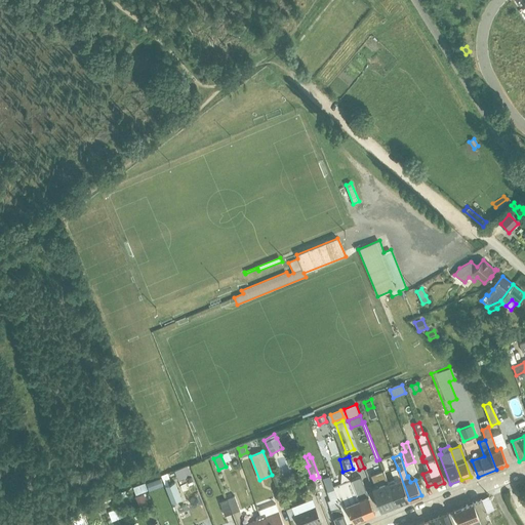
[(188,466),(174,472),(178,481),(191,476),(188,466)]
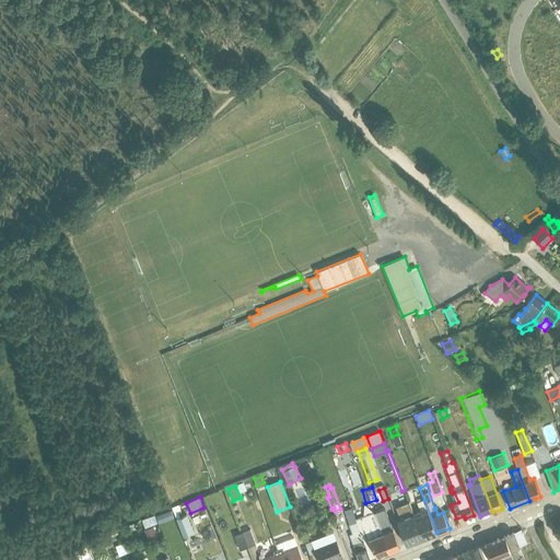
[(413,514),(423,539),(424,538),(423,538),(433,534),(433,535),(436,533),(424,500),(417,502),(420,511),(413,514)]
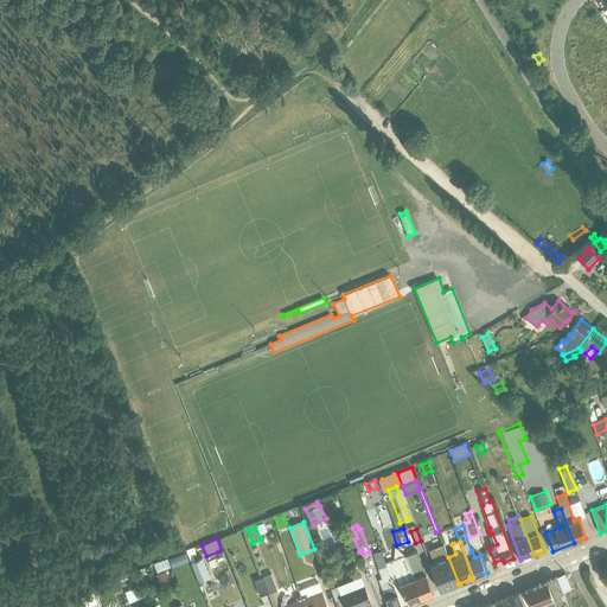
[(459,585),(448,557),(443,544),(429,550),(433,562),(430,563),(440,590),(459,585)]
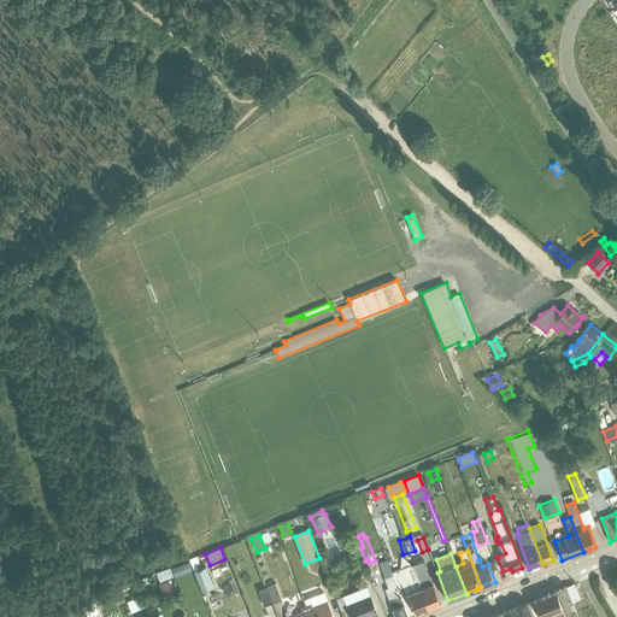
[(189,560),(201,591),(213,587),(206,568),(201,569),(199,563),(198,563),(197,557),(189,560)]
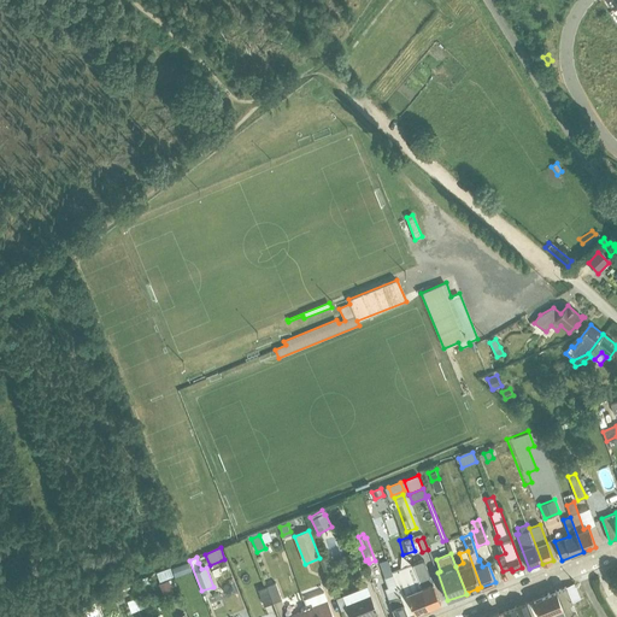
[(393,575),(392,571),(387,559),(380,562),(386,577),(393,575)]
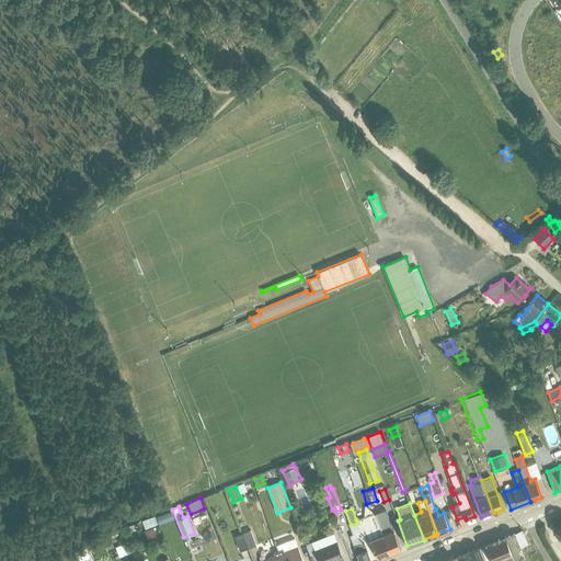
[(375,513),(391,552),(401,548),(386,508),(375,513)]
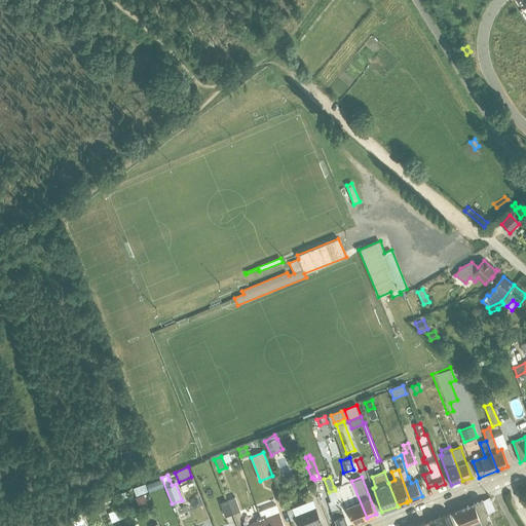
[(161,480),(147,485),(150,492),(164,487),(161,480)]
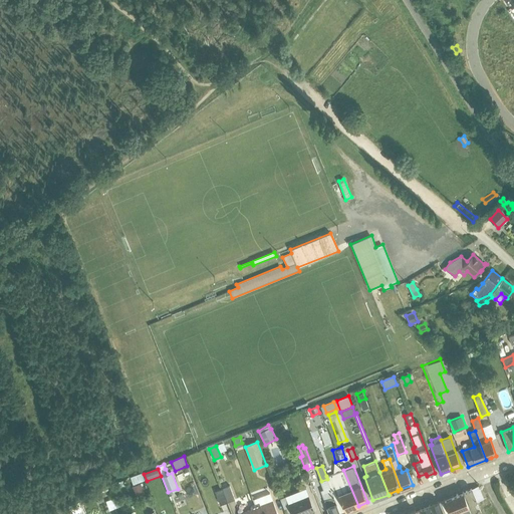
[(326,476),(327,479),(340,513),(358,506),(343,470),(326,476)]
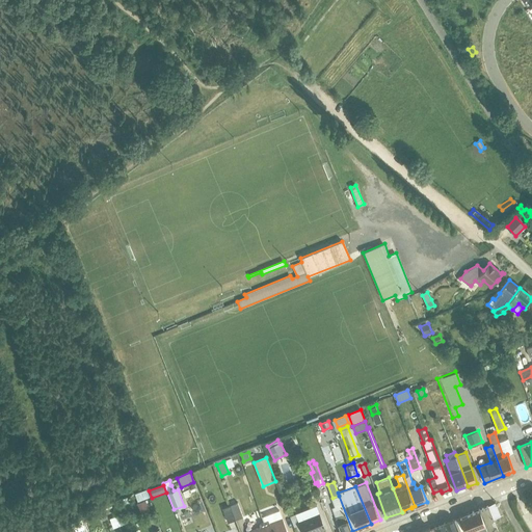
[(137,502),(150,497),(147,489),(135,495),(137,502)]
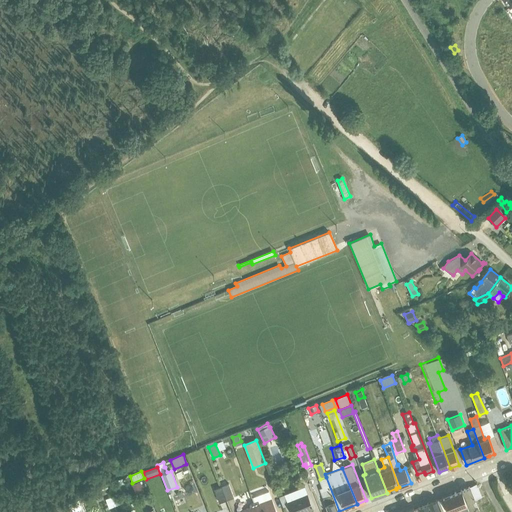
[(326,477),(320,479),(319,480),(322,488),(319,489),(325,504),(328,511),(339,511),(326,477)]
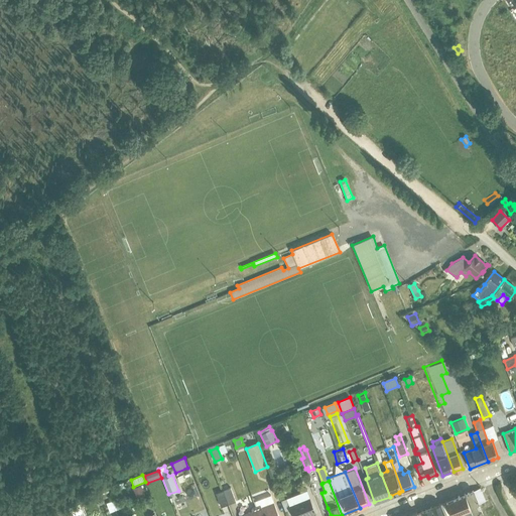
[(141,487),(134,489),(137,499),(144,497),(141,487)]
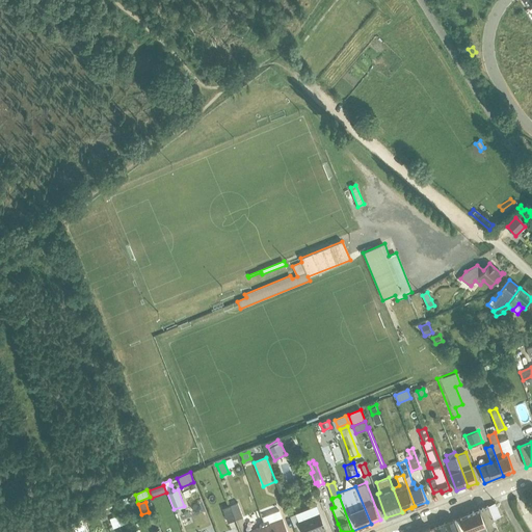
[(231,506),(236,521),(243,517),(238,503),(231,506)]
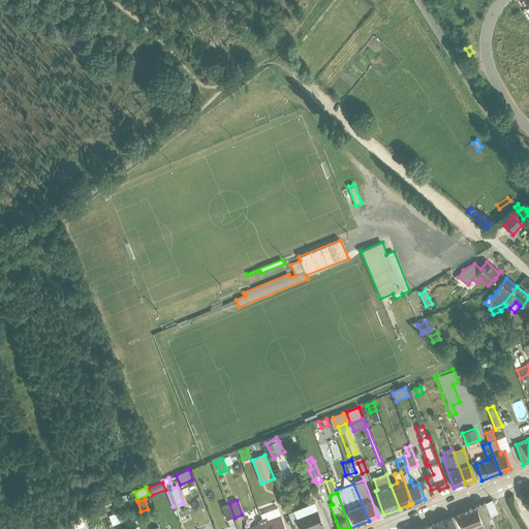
[(480,517),(485,528),(495,528),(494,525),(491,526),(488,518),(491,517),(498,514),(493,500),(490,501),(476,506),(480,517)]
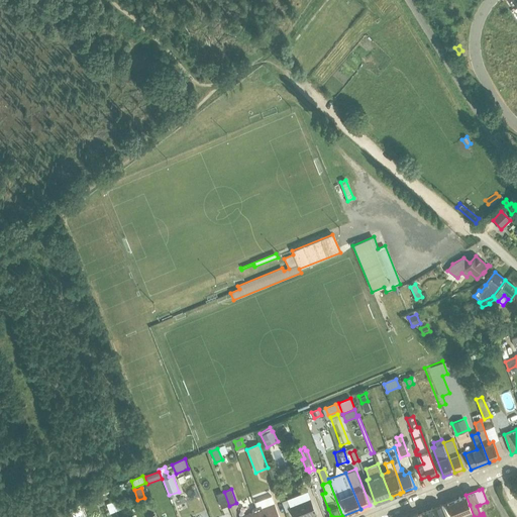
[(229,506),(224,492),(216,495),(221,508),(229,506)]
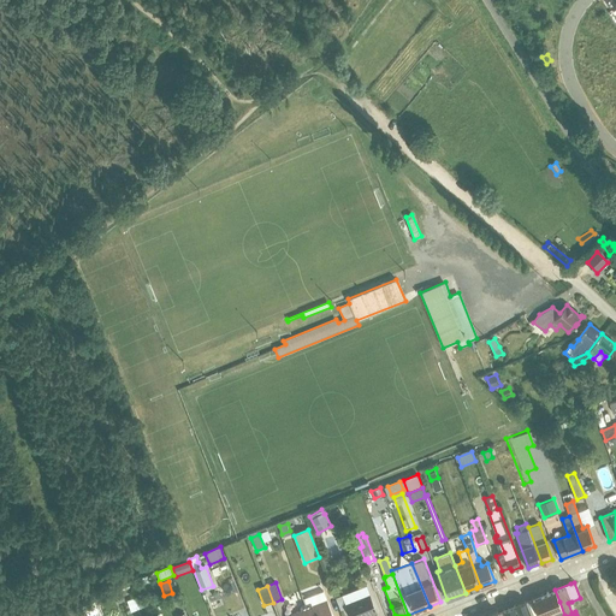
[(367,586),(343,596),(350,615),(367,615),(378,612),(367,586)]
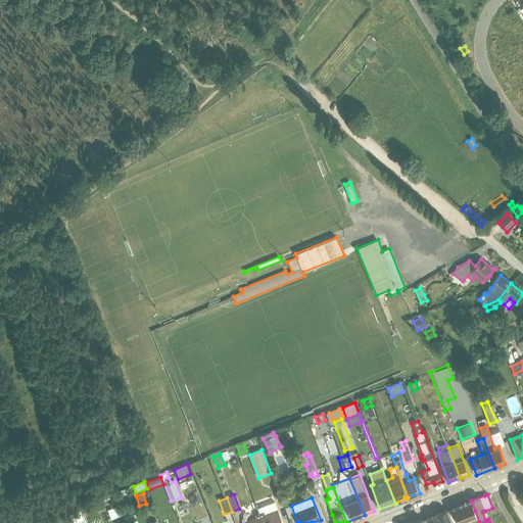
[(453,509),(458,522),(479,522),(475,511),(471,501),(453,509)]
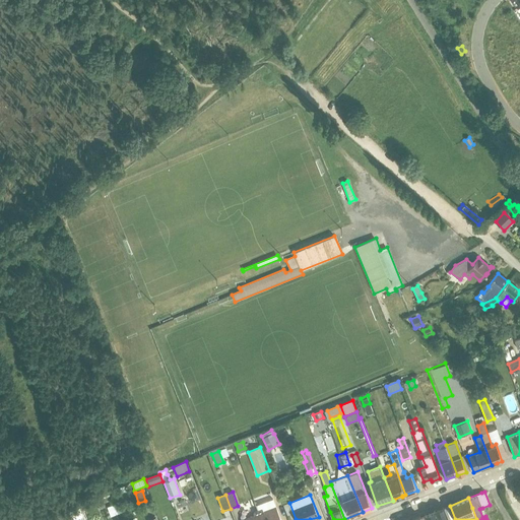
[(259,511),(262,519),(280,519),(273,500),(257,506),(259,511)]
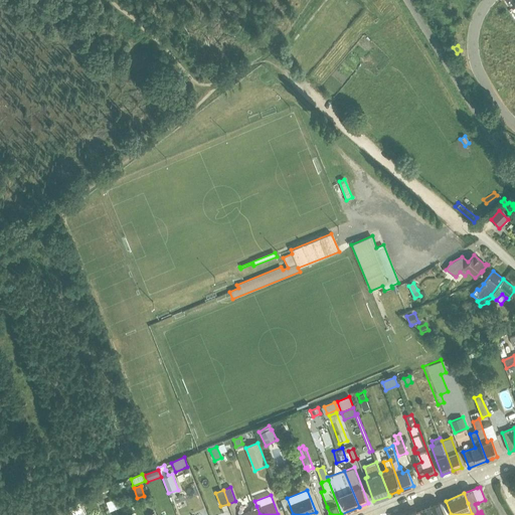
[(110,512),(120,508),(116,499),(107,502),(110,512)]
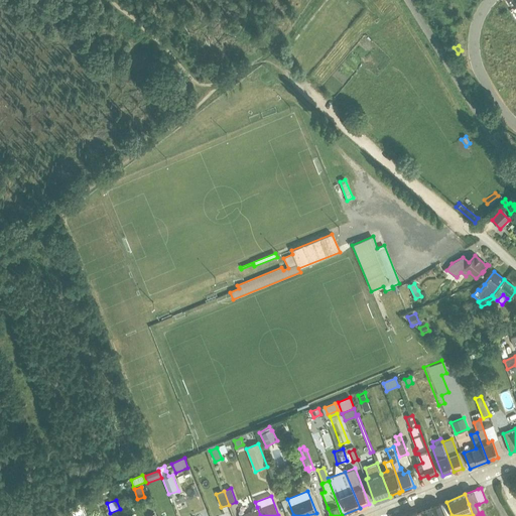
[(431,508),(434,515),(452,515),(446,502),(431,508)]
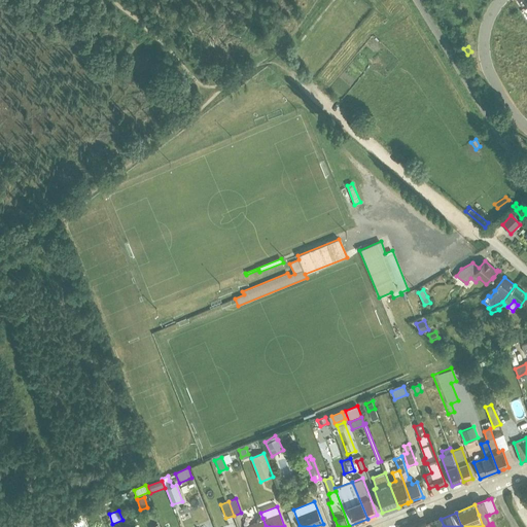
[(81,515),(70,519),(72,526),(74,526),(84,523),(81,515)]
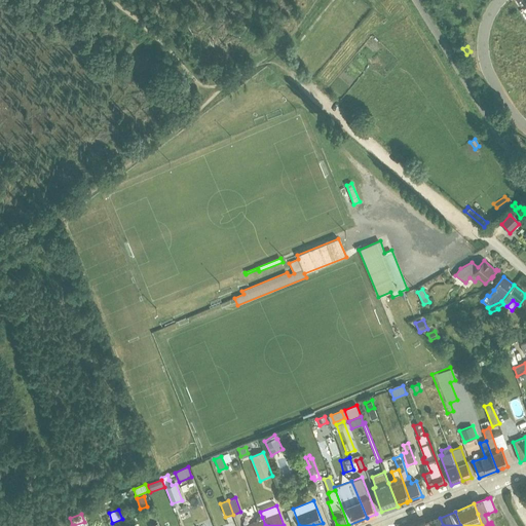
[(265,525),(262,517),(256,519),(257,521),(245,525),(265,525)]
